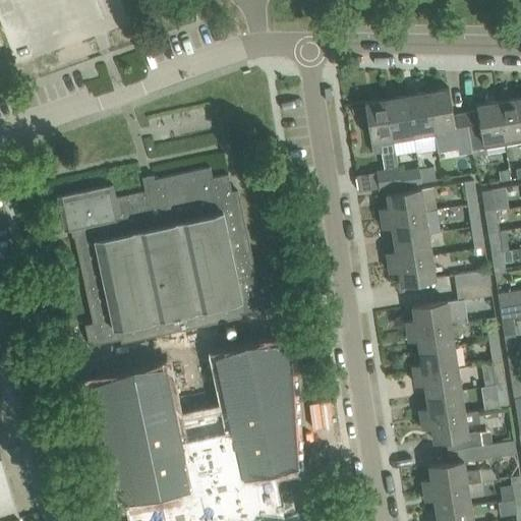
[(459,152),(471,150),(465,112),(454,114),(449,87),(427,91),(436,135),(456,131),(459,152)]
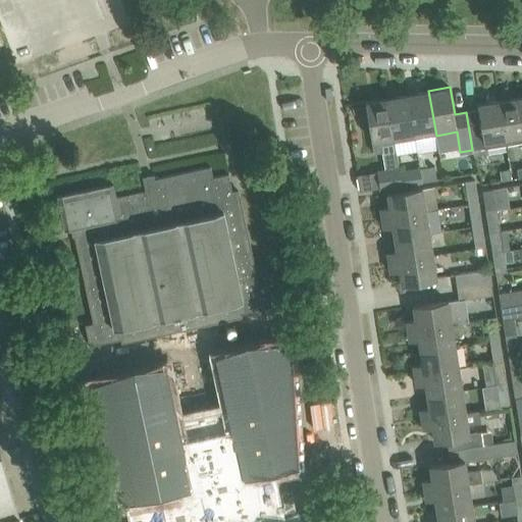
[(415,139),(436,136),(428,91),(407,94),(415,139)]
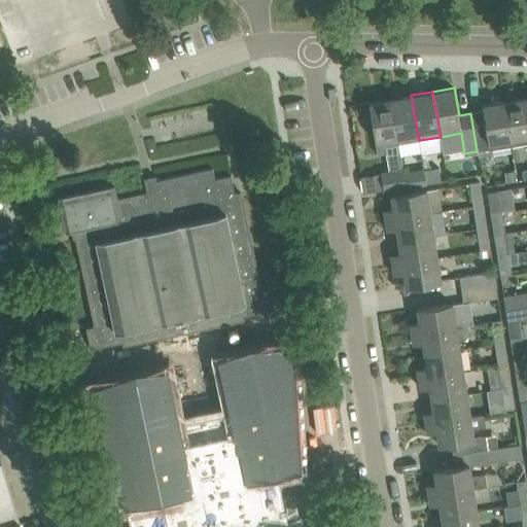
[(390,99),(398,144),(419,140),(411,95),(390,99)]
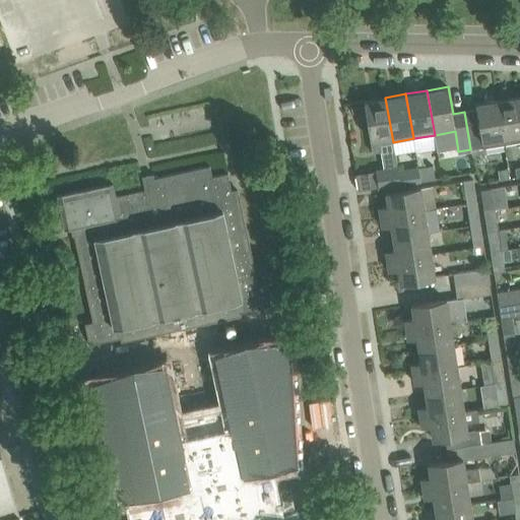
[(504,144),(519,141),(519,114),(517,96),(496,100),(504,144)]
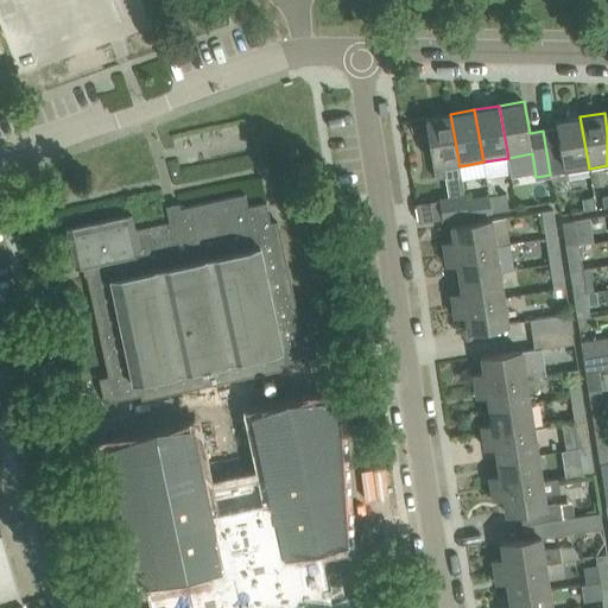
[(444,169),(460,166),(450,114),(425,118),(428,130),(435,170),(434,170),(435,178),(445,177),(444,169)]
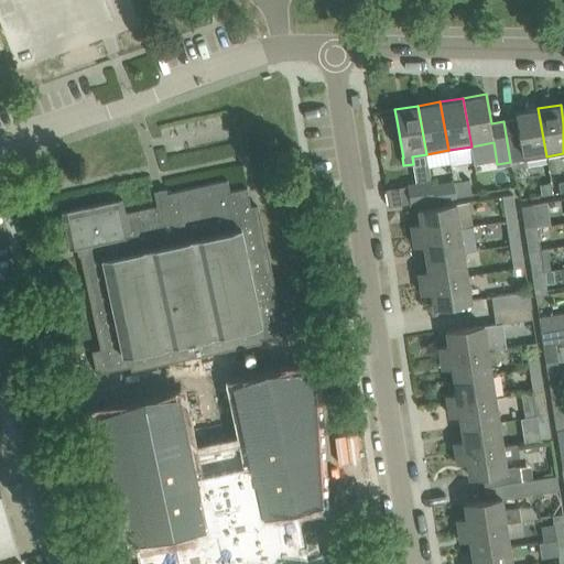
[(510,162),(546,156),(538,108),(516,112),(517,119),(503,121),(510,162)]
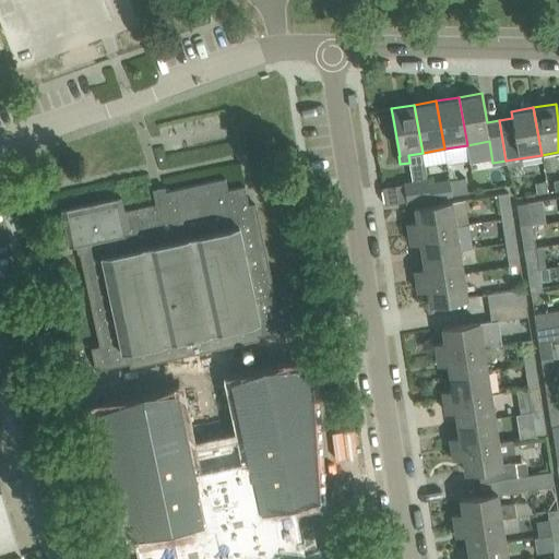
[(379,121),(393,119),(391,108),(377,111),(379,121)]
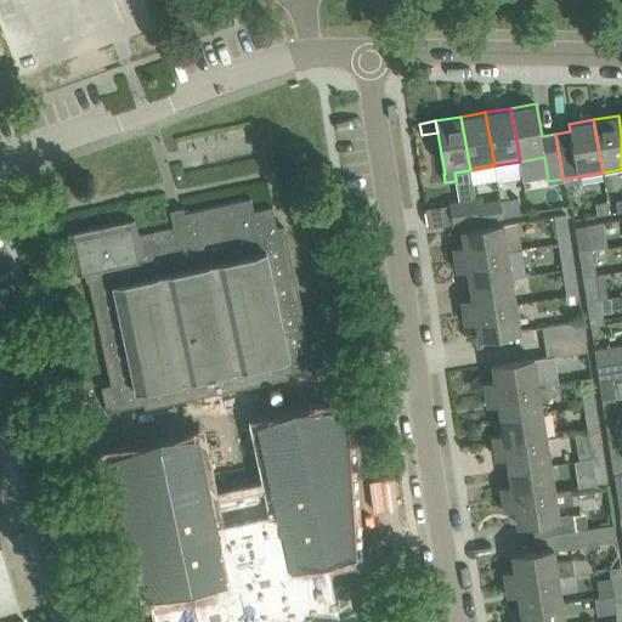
[(508,199),(510,198),(507,180),(497,181),(499,199),(501,199),(501,204),(503,215),(521,211),(519,203),(509,204),(508,199)]
